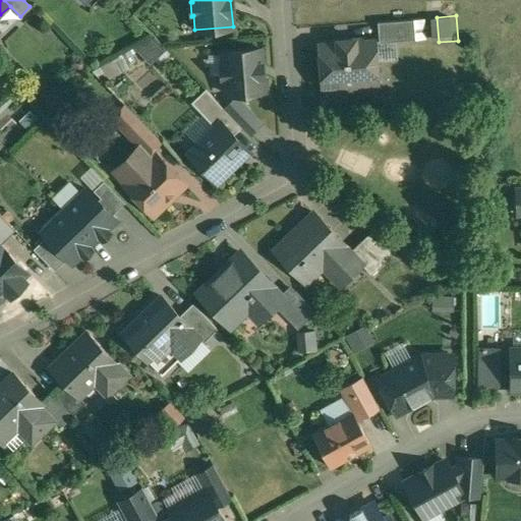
[(414,20),(378,23),(380,43),(416,41),(414,20)]
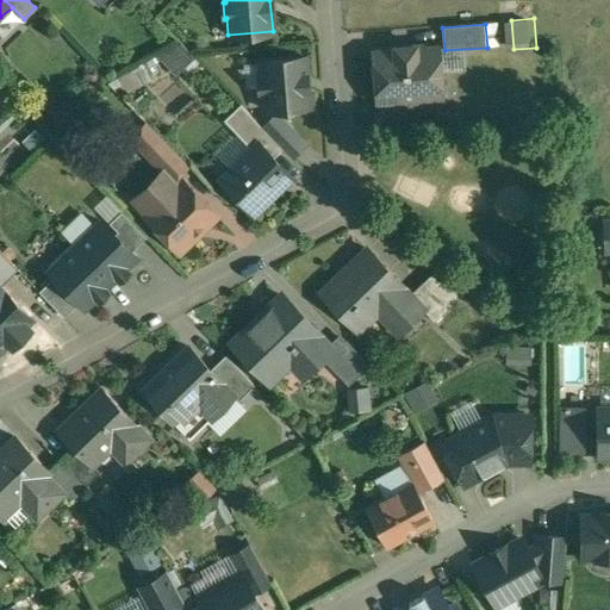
[(182,44),(157,57),(172,73),(180,66),(181,67),(193,56),(182,44)]
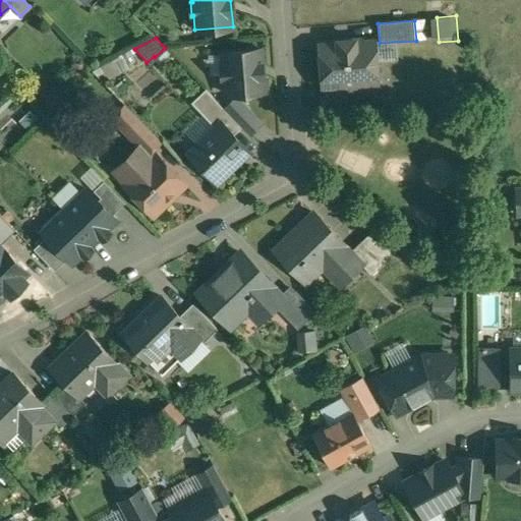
[(356,41),(356,40),(346,41),(349,84),(378,82),(374,41),(362,42),(362,41),(356,41)]
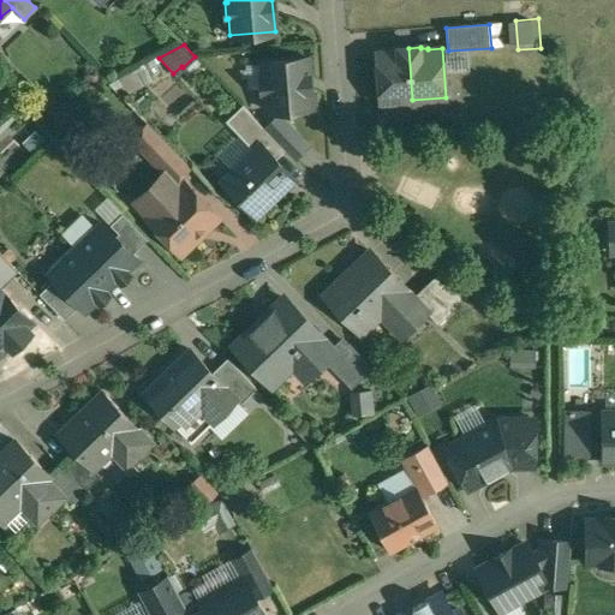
[(399,51),(390,51),(390,53),(377,54),(381,102),(412,100),(408,48),(398,48),(399,51)]
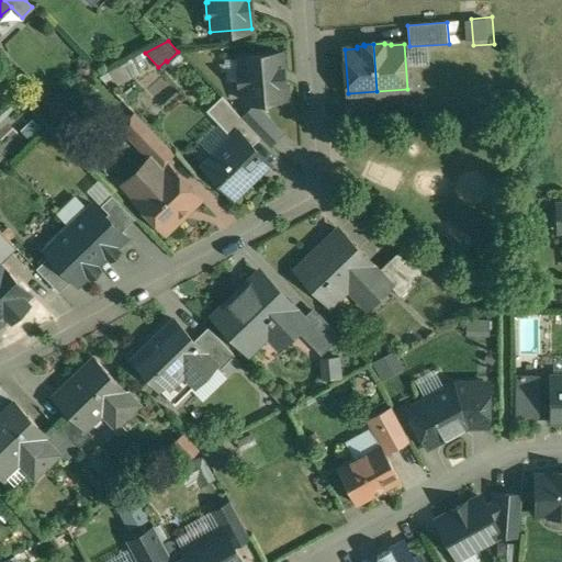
[(283,98),(280,53),(239,56),(240,70),(238,71),(239,87),(243,86),(244,101),(283,98)]
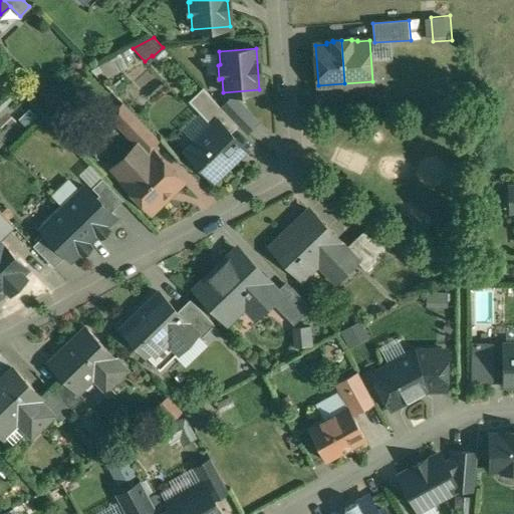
[(233,96),(221,107),(239,126),(244,132),(256,121),(233,96)]
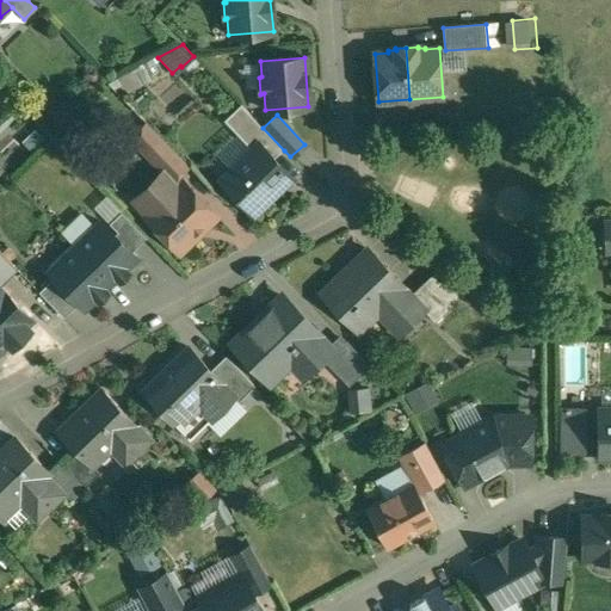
[(263,128),(252,116),(235,131),(253,149),(259,144),(275,160),(284,150),(263,128)]
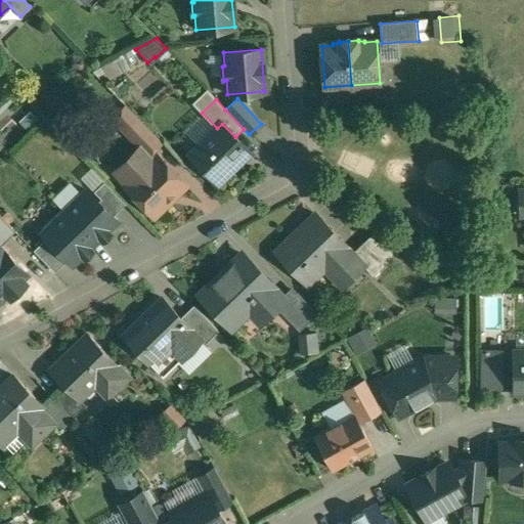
[(137,117),(123,130),(149,157),(163,143),(137,117)]
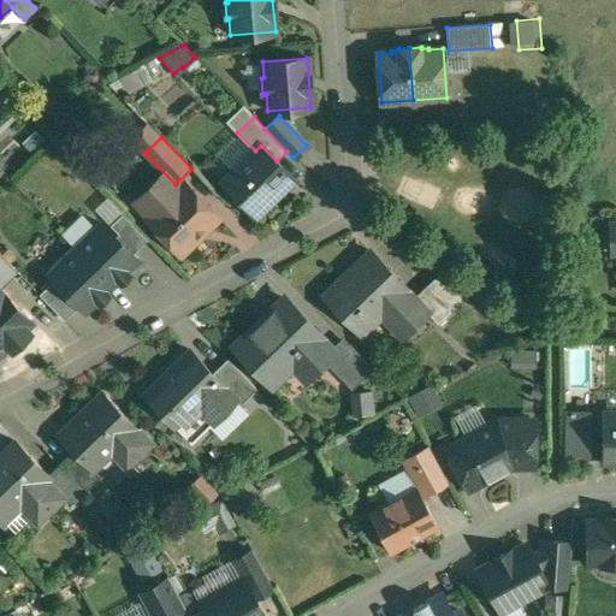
[(255,150),(224,182),(258,215),(294,179),(277,161),(261,146),(255,150)]
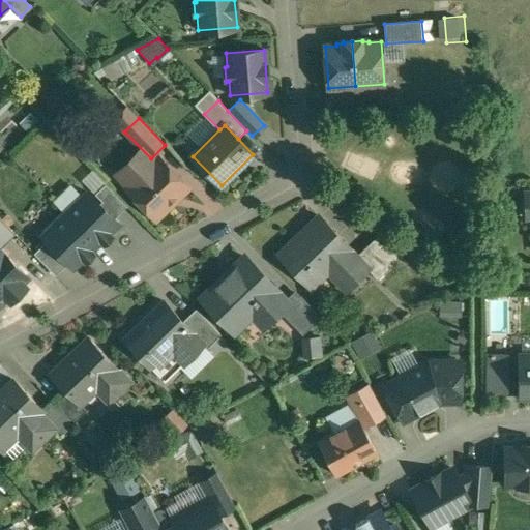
[(160,157),(127,189),(156,219),(189,188),(160,157)]
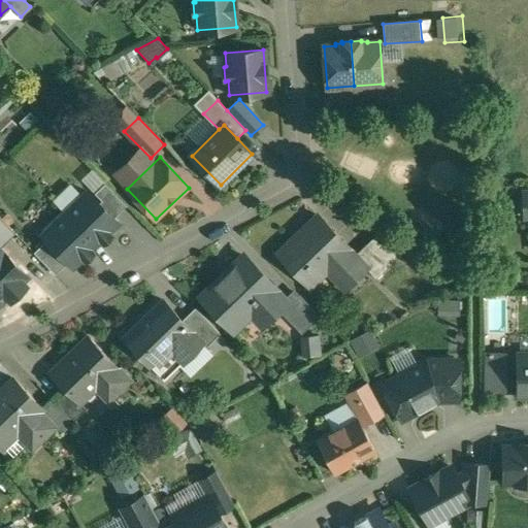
[(105,184),(95,193),(102,201),(112,191),(105,184)]
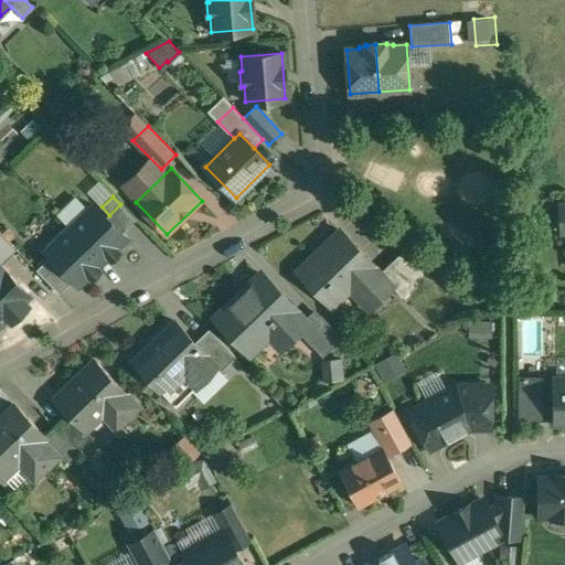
[(136,220),(120,204),(109,215),(107,217),(121,234),(136,220)]
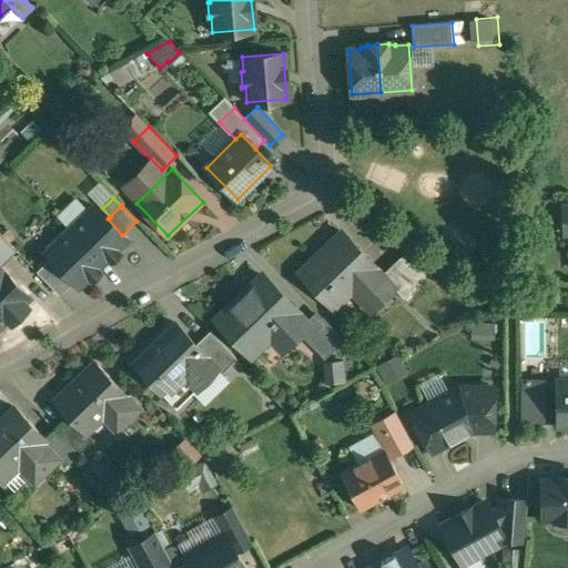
[(108,219),(94,206),(71,230),(103,263),(127,240),(122,235),(108,219)]
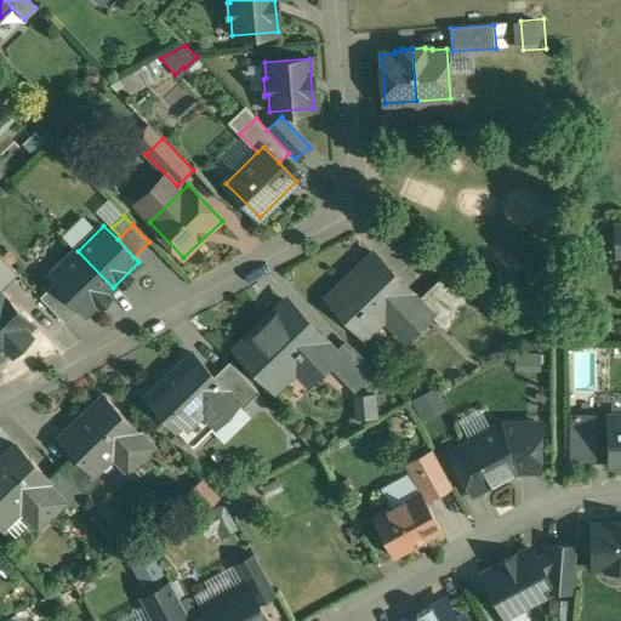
[(78,251),(51,277),(64,290),(81,308),(86,313),(113,288),(78,251)]
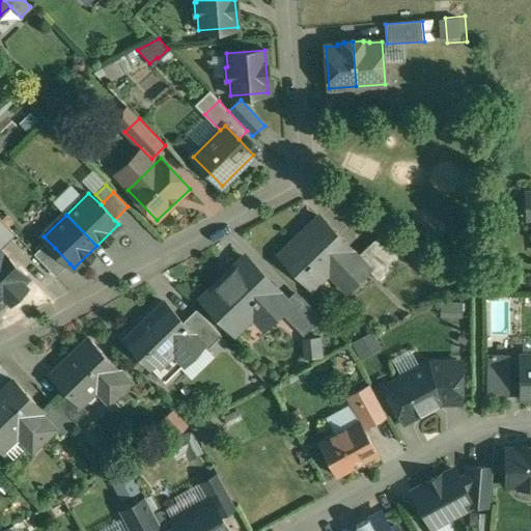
[(16,234),(0,217),(0,248),(1,249),(16,234)]
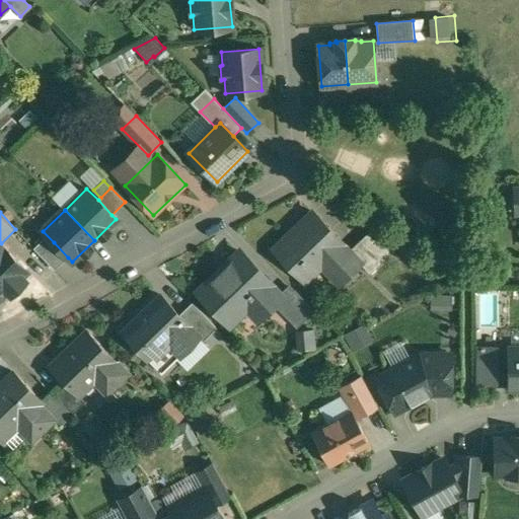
[(313,213),(275,249),(305,282),(326,261),(345,280),(361,264),(343,245),(344,244),(313,213)]
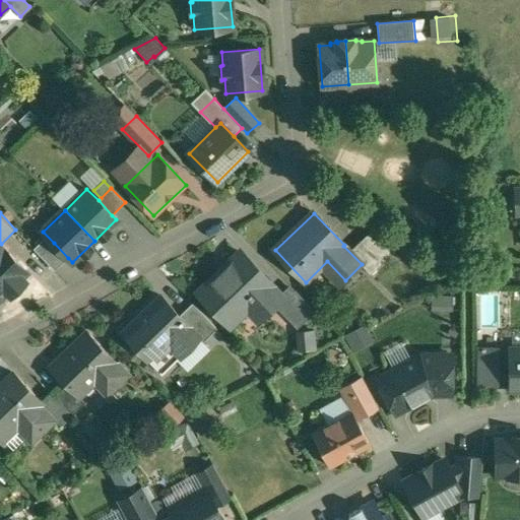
[(372,232),(353,249),(375,270),(371,274),(371,275),(397,250),(372,232)]
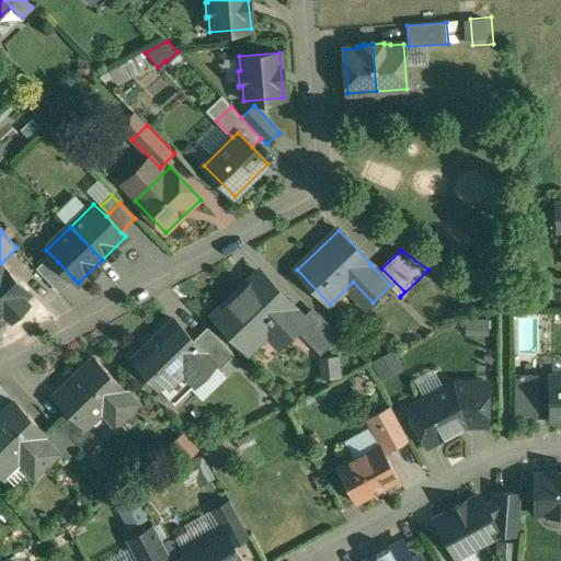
[(55,265),(47,258),(36,267),(44,276),(55,265)]
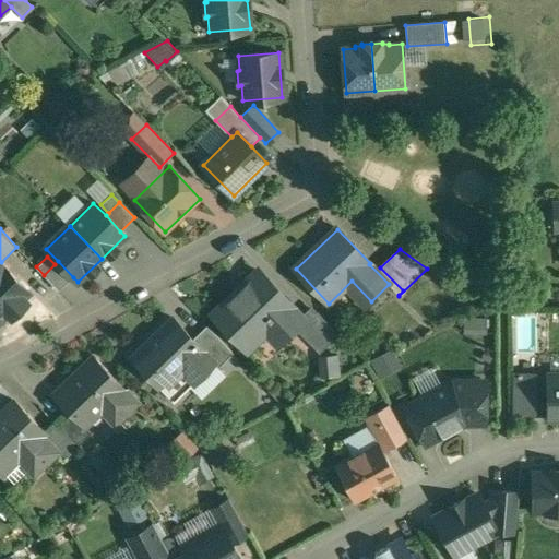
[(0,319),(10,310),(8,308),(26,289),(28,292),(28,290),(1,262),(0,261),(0,319)]
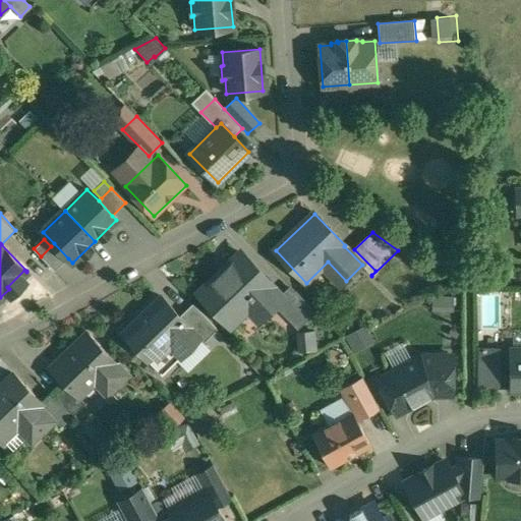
[(51,246),(41,256),(55,271),(68,258),(54,243),(51,246)]
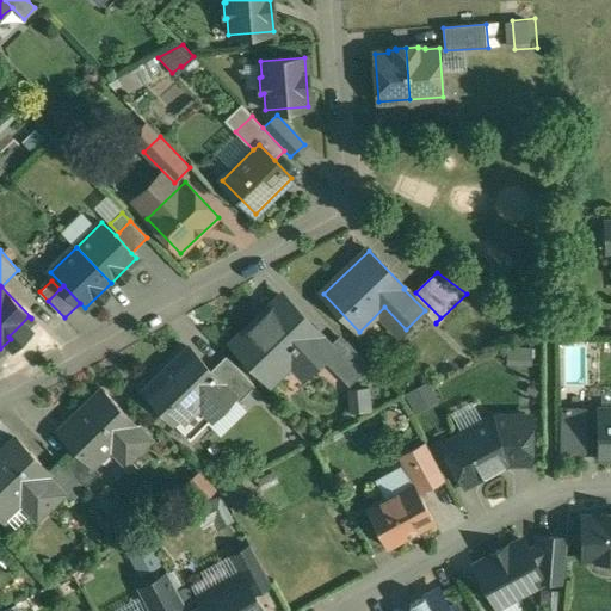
[(267,314),(257,323),(255,322),(234,343),(271,382),(288,366),(287,365),(297,356),(308,368),(329,346),(282,296),(281,298),(282,300),(269,313),(267,310),(265,313),(267,314)]
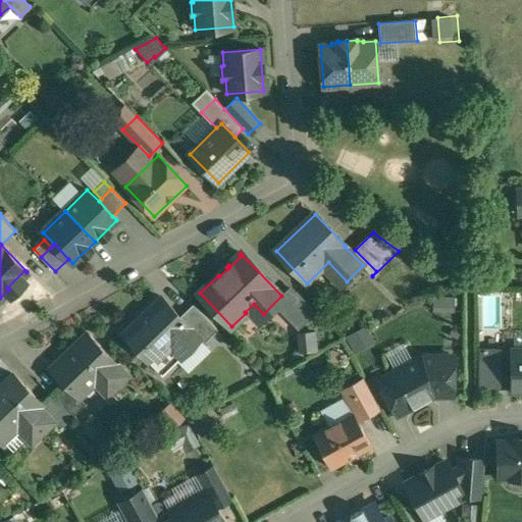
[(297,292),(278,310),(279,311),(280,309),(289,317),(288,319),(299,330),(317,313),(297,292)]
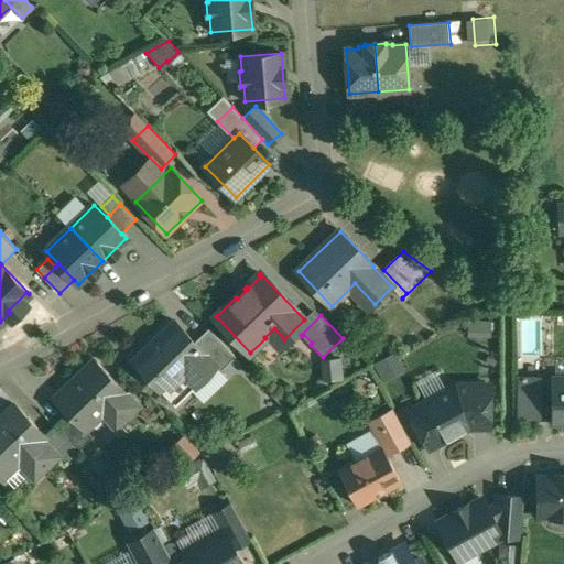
[(174,321),(133,360),(176,405),(216,366),(217,365),(195,342),(174,321)]
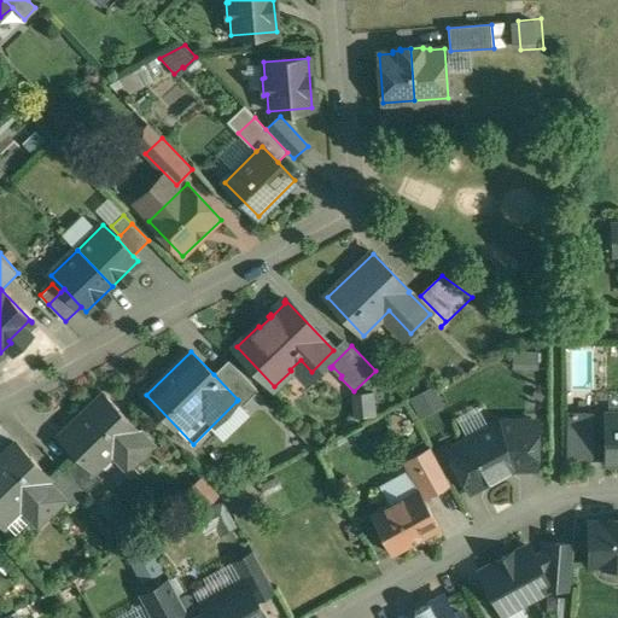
[(543,367),(542,351),(519,353),(520,368),(543,367)]
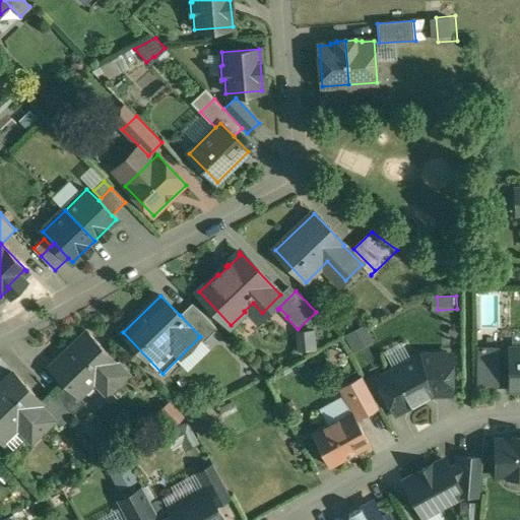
[(193,303),(180,315),(200,336),(199,337),(204,342),(217,328),(193,303)]
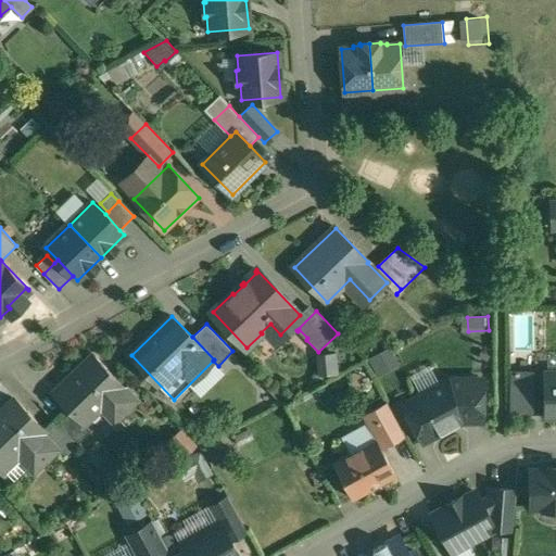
[(395,349),(373,355),(378,374),(401,367),(395,349)]
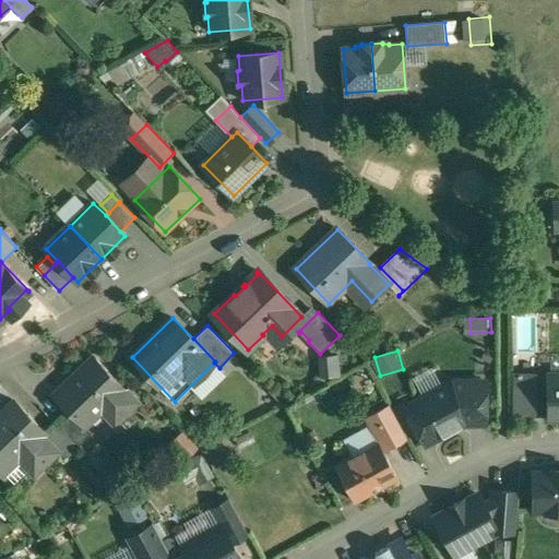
[(328,376),(343,373),(342,354),(325,355),(328,376)]
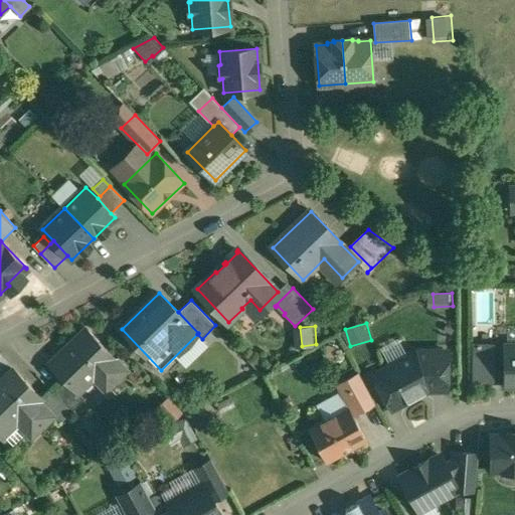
[(88,330),(50,365),(61,376),(76,392),(77,391),(93,375),(107,389),(126,370),(113,357),(114,356),(88,330)]
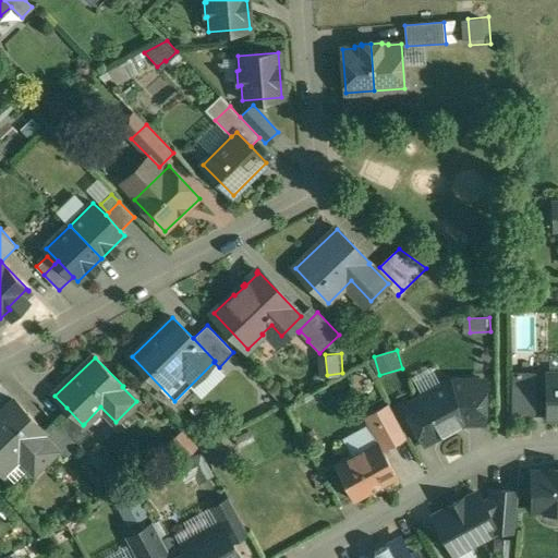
[(557,374),(547,375),(547,419),(557,417),(557,374)]
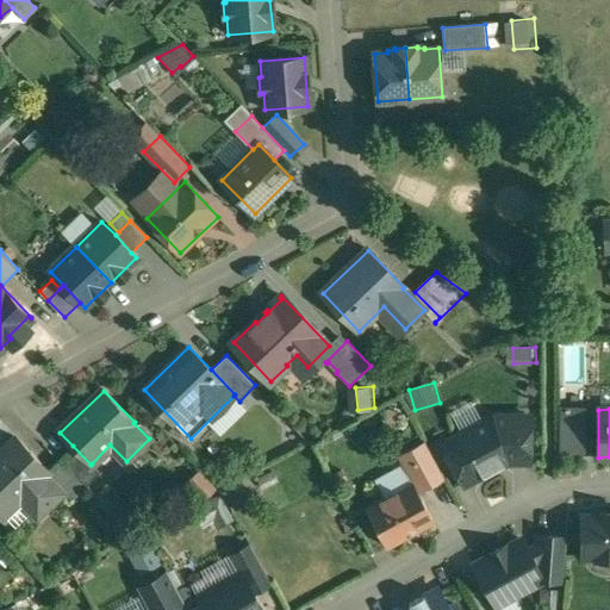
[(493,417),(443,444),(465,485),(506,462),(530,462),(530,417),(493,417)]
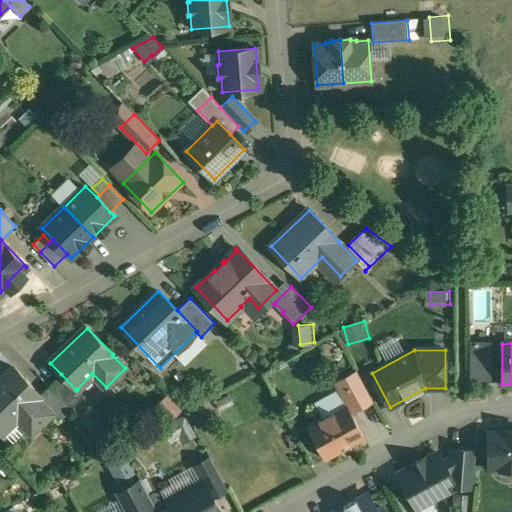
[(0,432),(1,434),(22,414),(36,428),(50,414),(55,410),(40,394),(15,368),(0,381),(0,432)]
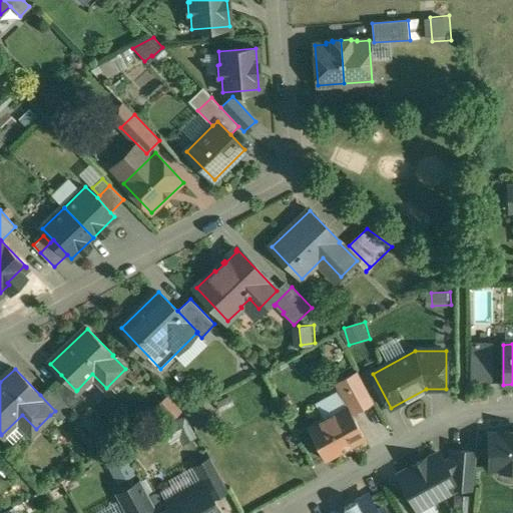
[(346,402),(350,411),(370,401),(356,372),(335,382),(346,402)]
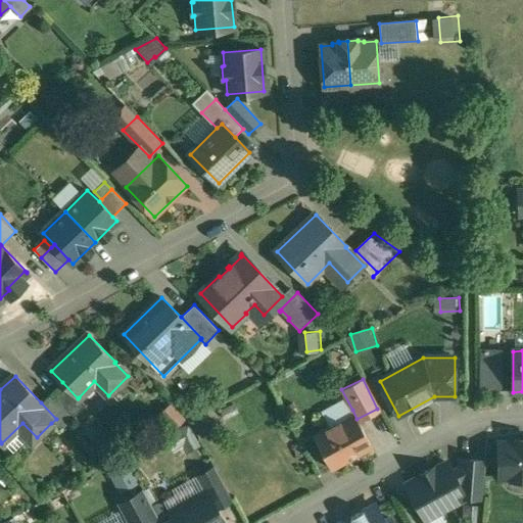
[(78,398),(62,382),(50,394),(73,418),(86,405),(79,397),(78,398)]
